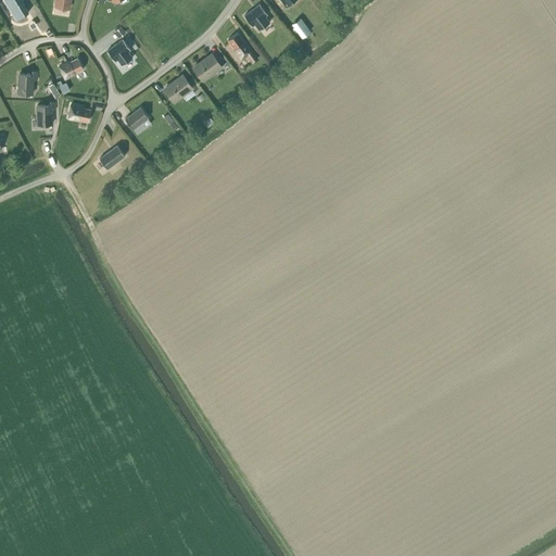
[(30,14),(23,0),(9,0),(8,1),(17,21),(30,14)]
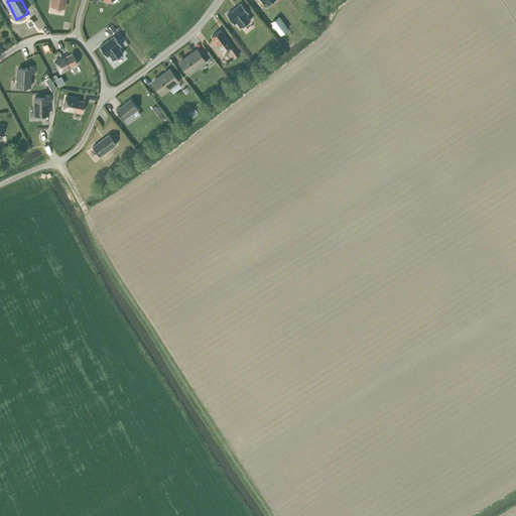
[(250,20),(246,14),(248,12),(241,3),(227,14),(234,23),(237,22),(241,27),(250,20)]
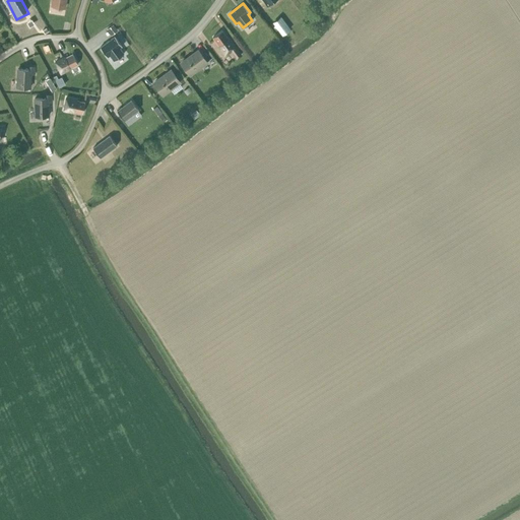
[(281,16),(272,22),(282,36),(290,29),(281,16)]
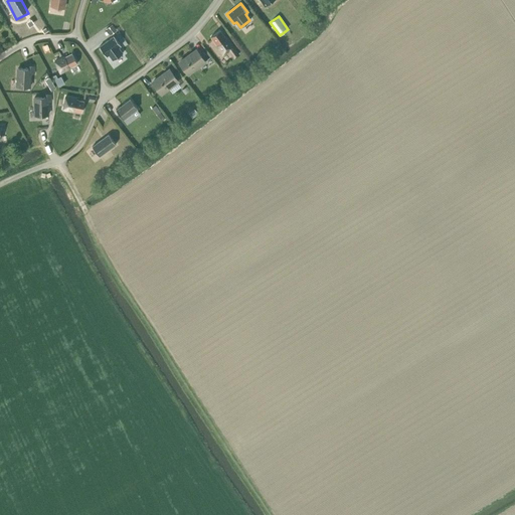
[(227,38),(226,38),(220,30),(211,36),(217,45),(223,54),(228,50),(234,58),(239,53),(233,46),(227,38)]
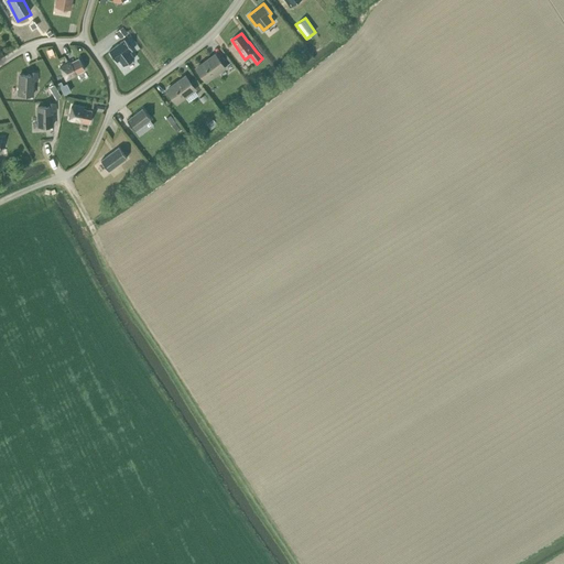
[(123,66),(134,57),(130,52),(132,50),(125,39),(109,51),(117,62),(119,60),(123,66)]
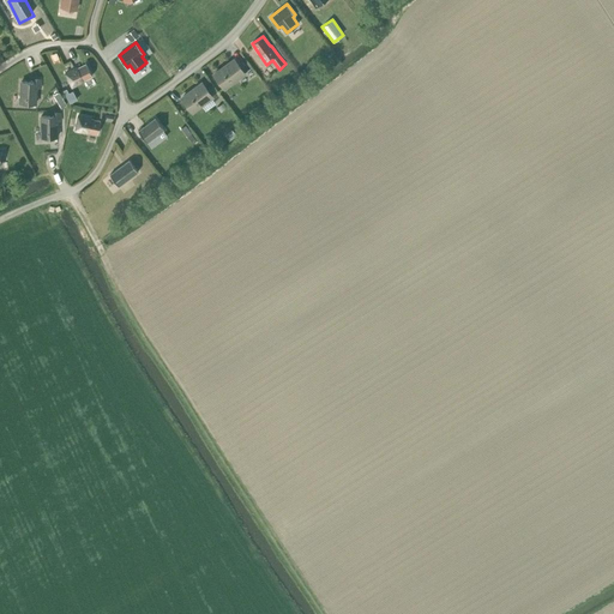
[(234,59),(214,74),(222,85),(242,71),(234,59)]
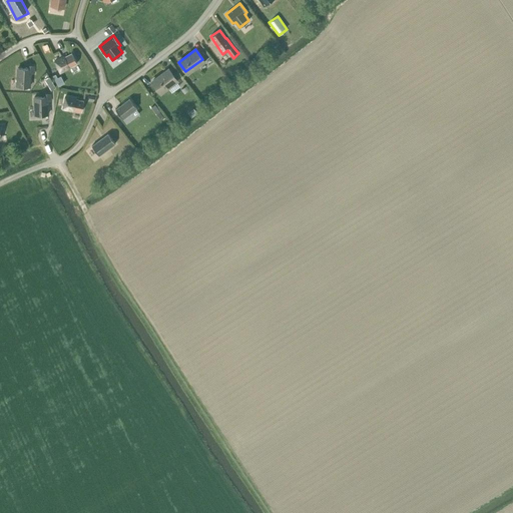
[(60,72),(69,67),(77,63),(72,53),(64,57),(63,56),(54,60),(60,72)]
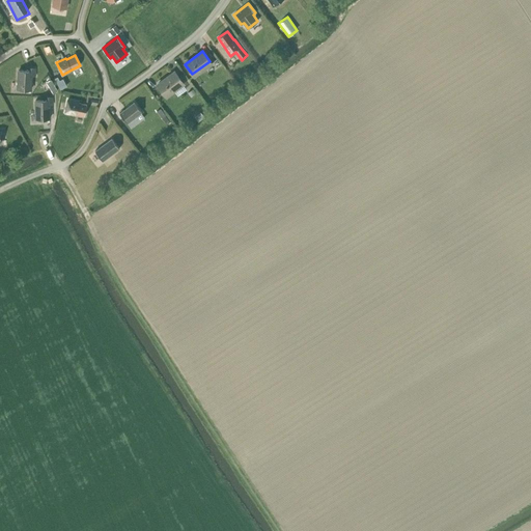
[(31,75),(35,75),(35,68),(30,68),(30,71),(19,71),(18,88),(31,89),(31,75)]
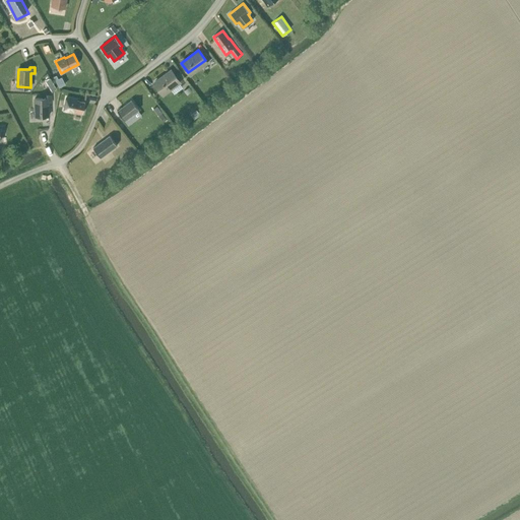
[(161,92),(179,79),(172,70),(153,82),(161,92)]
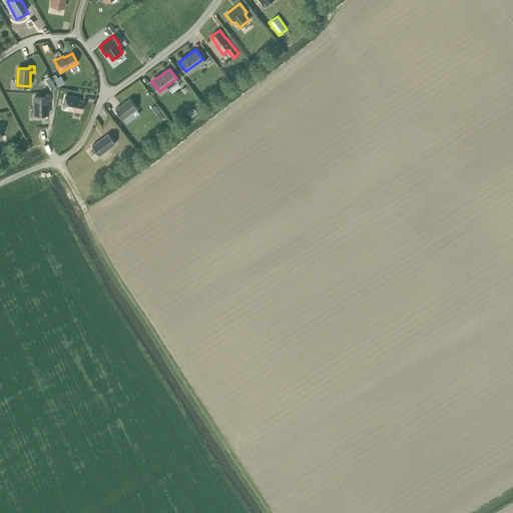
[(47,100),(50,100),(50,93),(45,94),(45,96),(34,97),(35,114),(48,114),(47,100)]
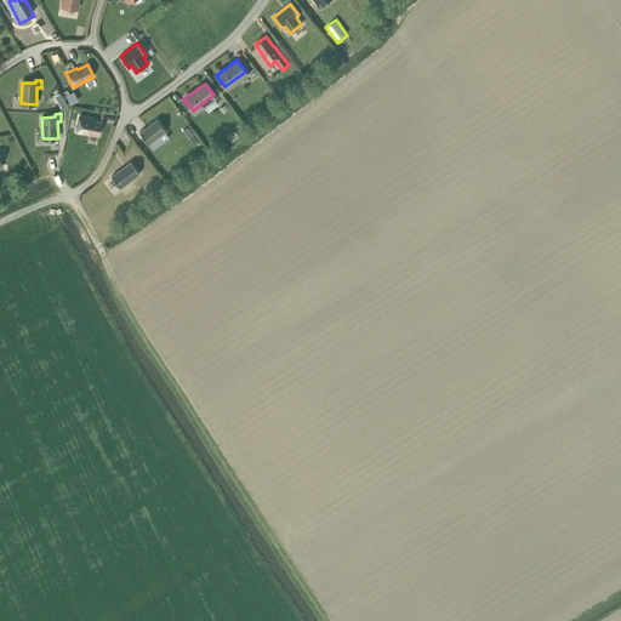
[(89,132),(98,135),(101,121),(91,119),(79,117),(75,131),(87,134),(89,132)]
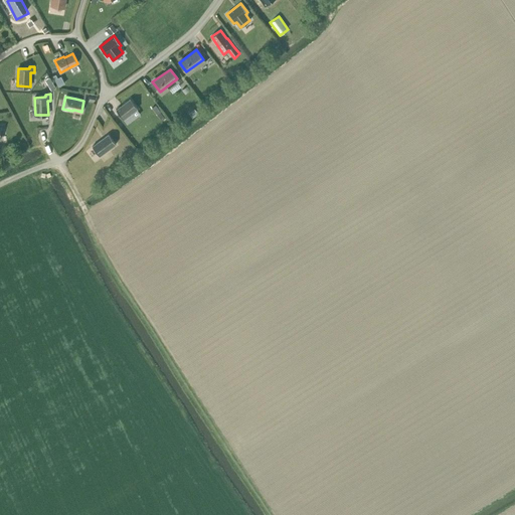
[(123,119),(138,108),(130,99),(116,110),(123,119)]
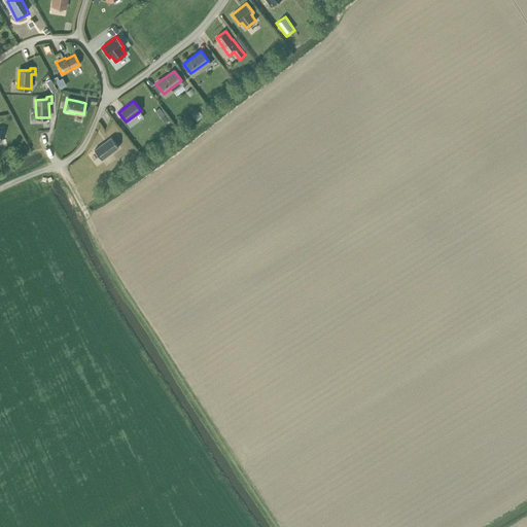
[(111,137),(94,149),(101,160),(118,147),(111,137)]
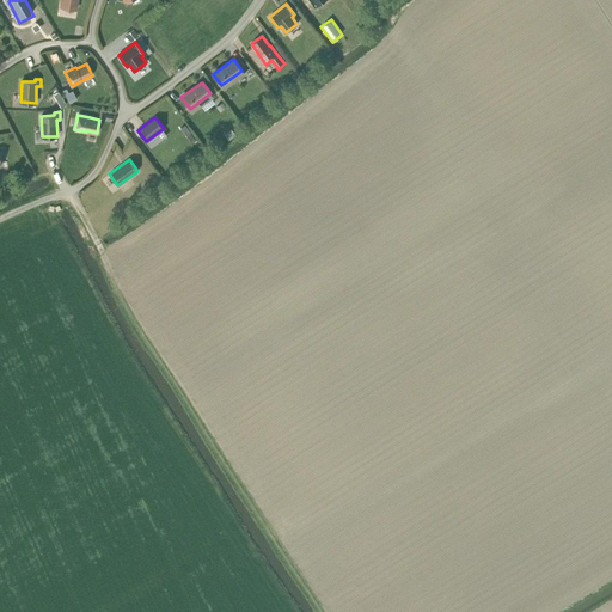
All buildings are outlined.
